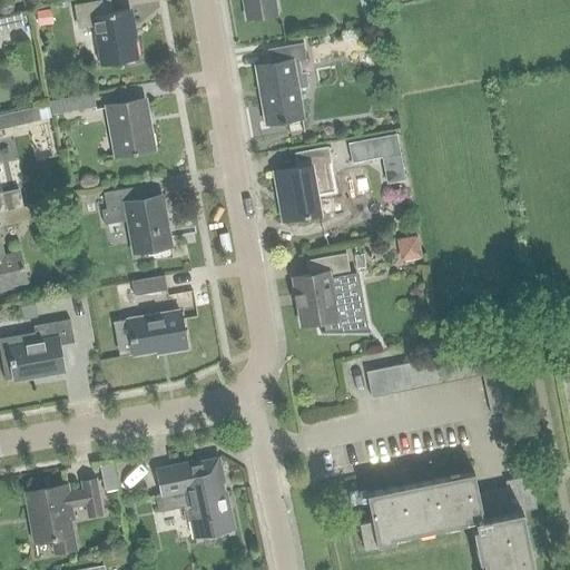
[(128,11),(106,16),(102,0),(75,6),(78,26),(95,22),(102,65),(136,59),(128,11)]
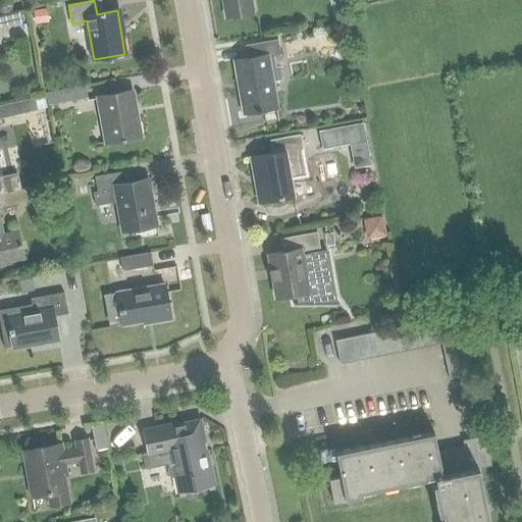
[(223,0),(227,18),(253,13),(250,0),(223,0)]
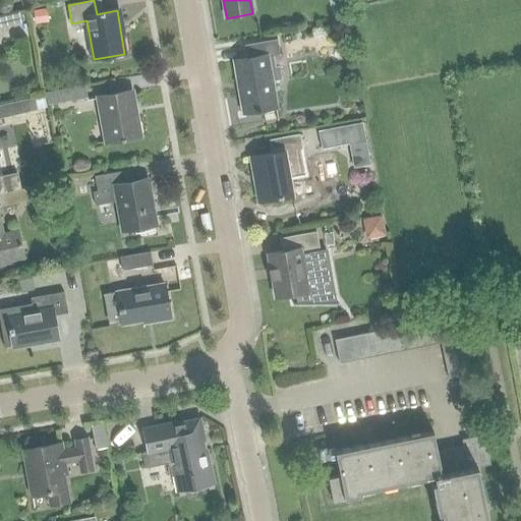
[(45,9),(33,10),(35,24),(46,22),(45,9)]
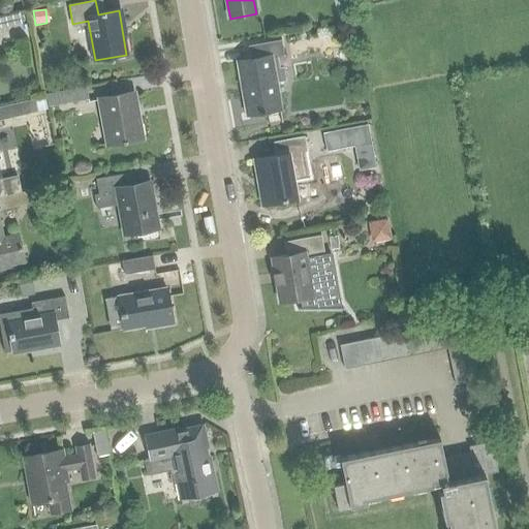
[(0,29),(22,25),(20,12),(0,17),(0,29)]
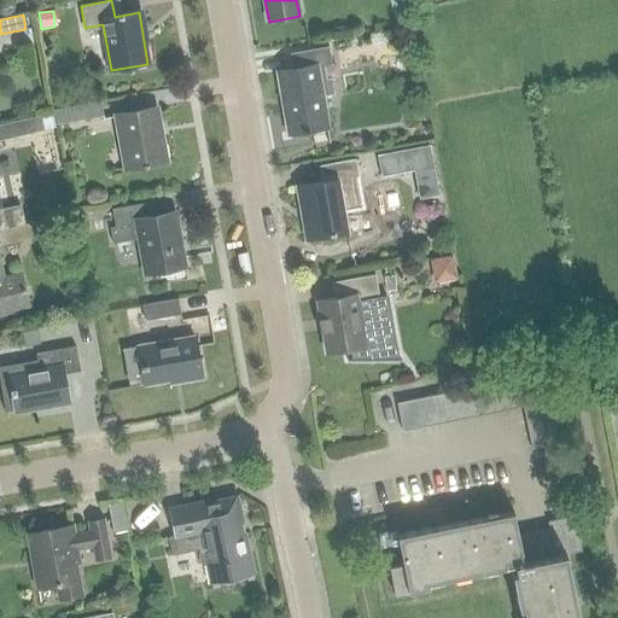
[(289,134),(328,127),(322,97),(334,94),(332,80),(320,82),(318,68),(332,65),(328,47),(290,54),(293,70),(278,73),(289,134)]
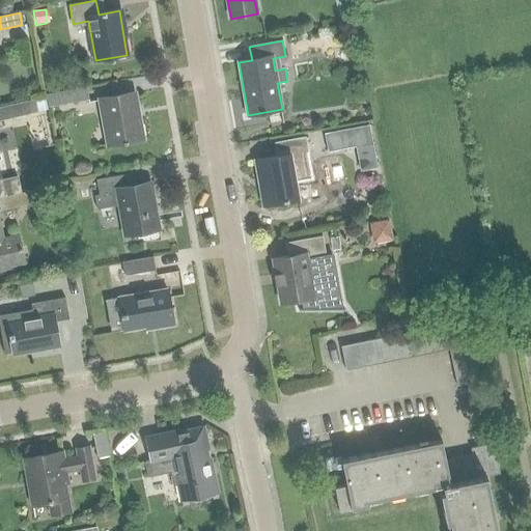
[(86,87),(46,94),(48,106),(87,100),(86,87)]
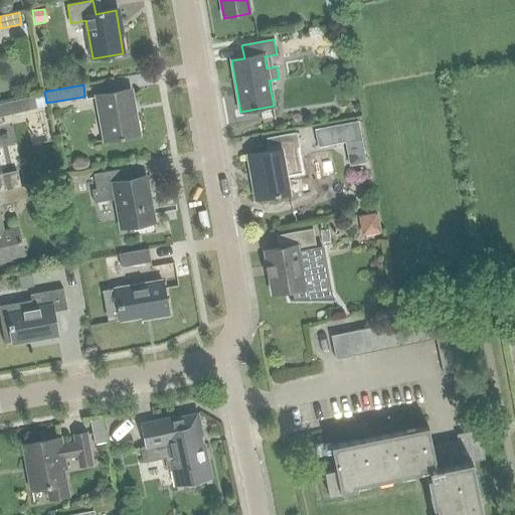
[(138,135),(130,90),(96,97),(104,141),(138,135)]
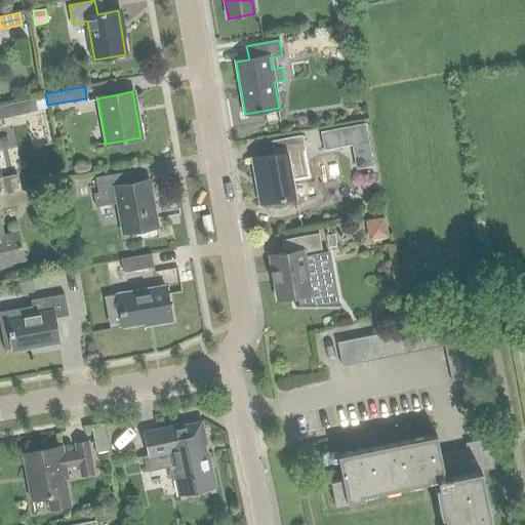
[(34,98),(0,107),(0,119),(37,111),(34,98)]
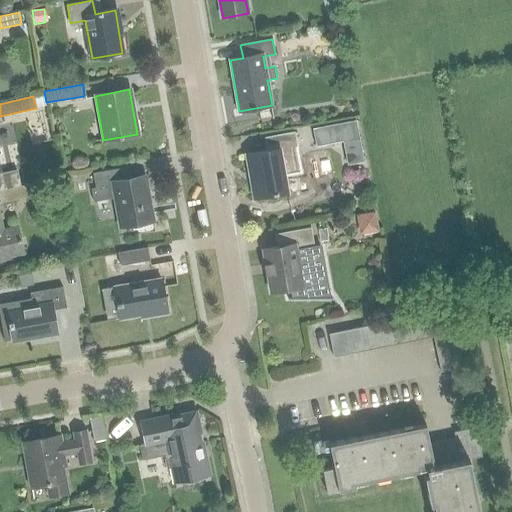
[(316,146),(342,141),(359,137),(356,119),(312,128),(316,146)]
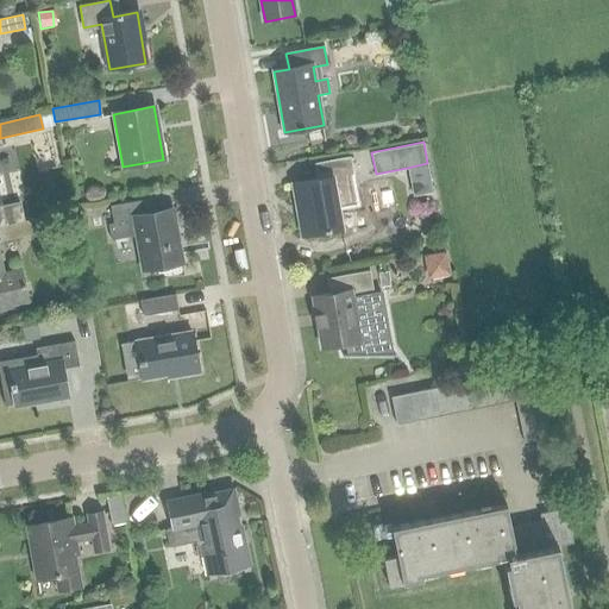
[(338,230),(343,228),(334,189),(355,184),(349,158),(315,165),(319,181),(293,187),(294,192),(302,236),(327,231),(331,236),(338,230)]
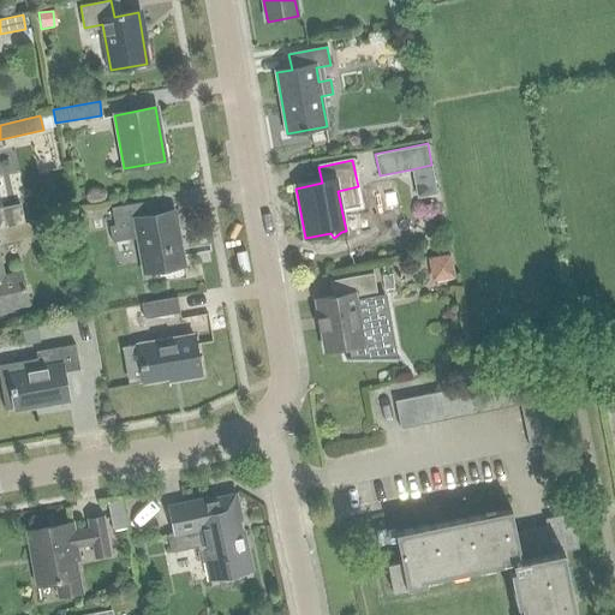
[(149,201),(111,208),(114,226),(109,227),(112,244),(138,239),(145,274),(185,267),(180,248),(184,246),(183,238),(179,239),(173,208),(150,213),(149,201)]
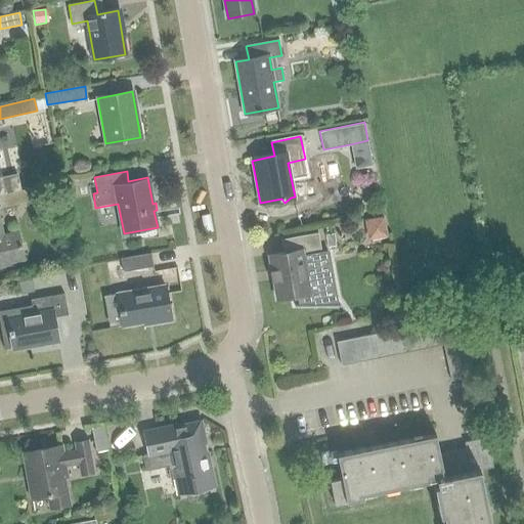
[(73,200),(70,179),(61,180),(64,201),(73,200)]
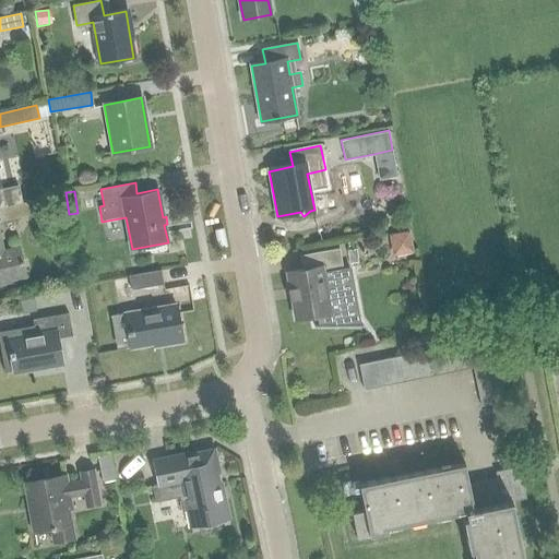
[(4,204),(0,205),(0,219),(37,211),(34,198),(4,204)]
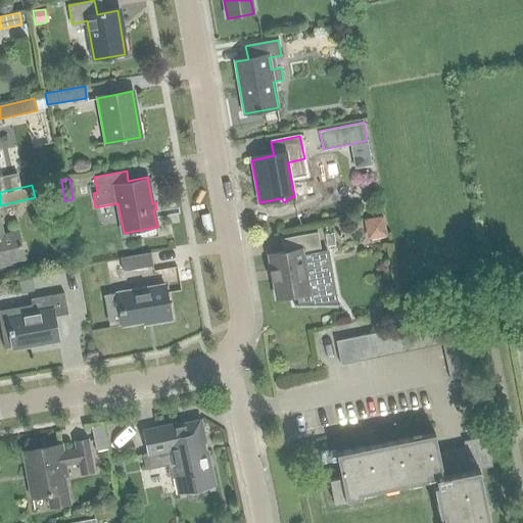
[(382,219),(366,222),(367,228),(383,225),(382,219)]
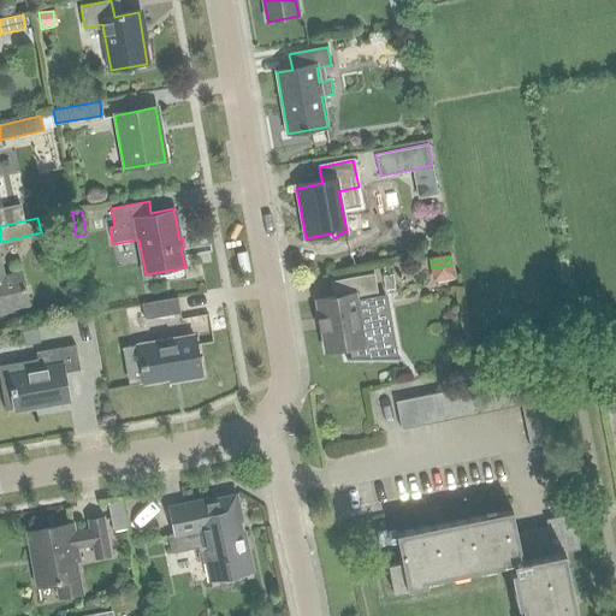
[(0,271),(0,312),(9,311),(9,307),(25,303),(18,273),(1,277),(0,271)]
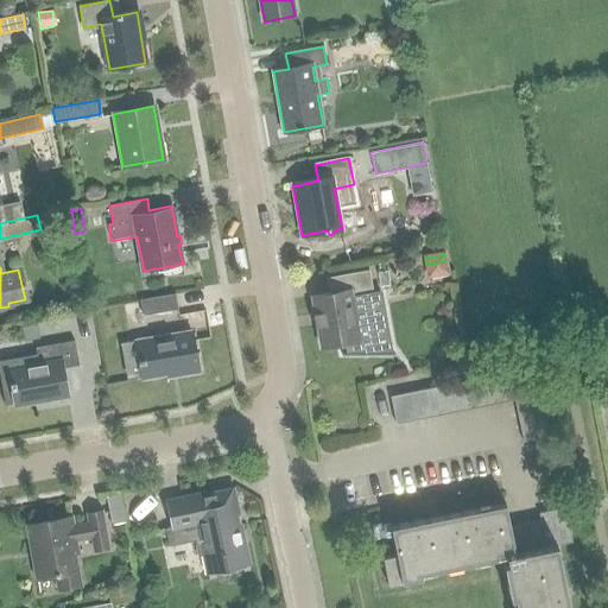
[(335,292),(329,293),(312,297),(315,312),(318,327),(322,347),(343,343),(346,353),(342,353),(342,355),(393,355),(393,353),(377,353),(366,293),(373,292),(369,271),(333,277),(335,292)]
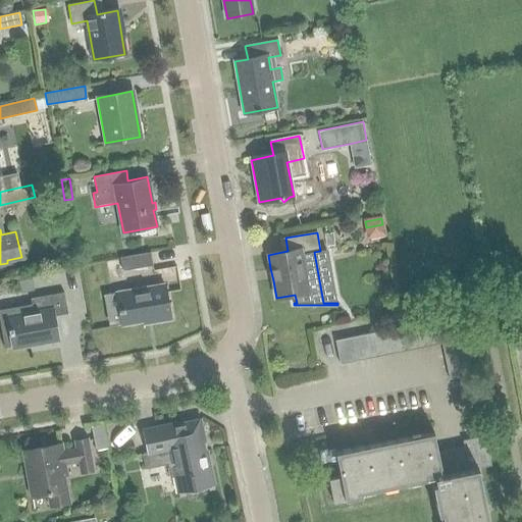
[(151,252),(120,257),(122,269),(153,265),(151,252)]
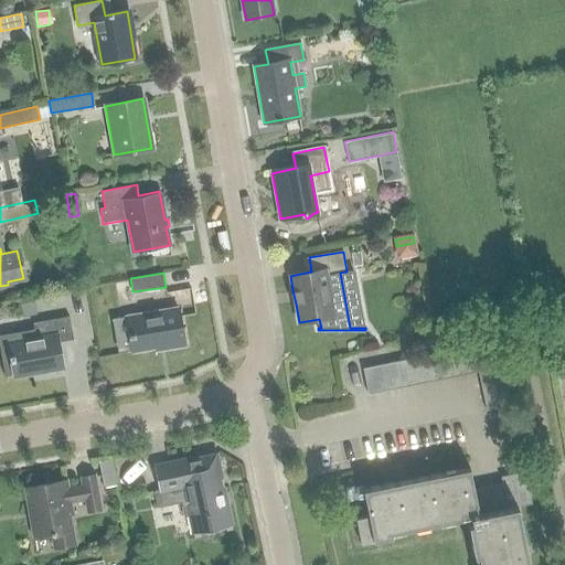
[(34,301),(20,305),(22,317),(36,315),(34,301)]
